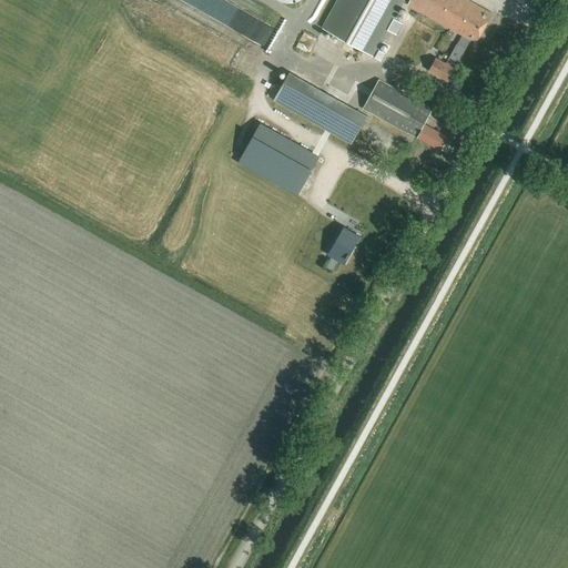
[(338,0),(323,29),(374,58),(378,50),(389,31),(397,36),(404,24),(395,20),(406,0),(412,0),(408,6),(477,43),(494,14),(466,0),(462,0),(460,0),(338,0)]
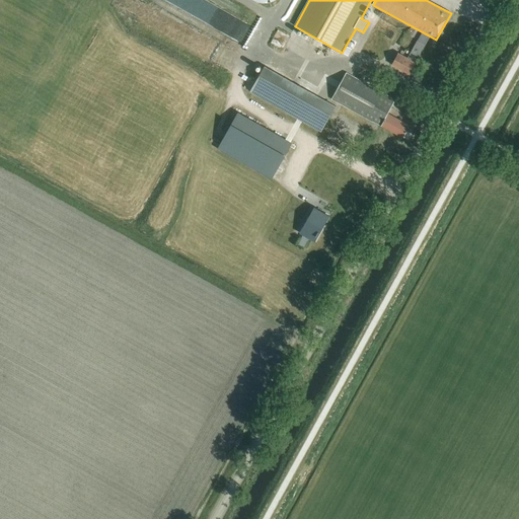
[(417,63),(426,46),(418,41),(409,58),(399,53),(392,65),(411,75),(417,63)]
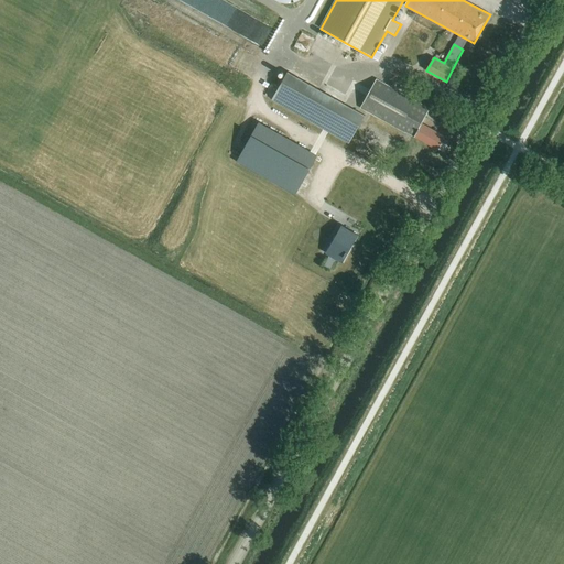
[(376,50),(371,57),(379,61),(382,54),(376,50)]
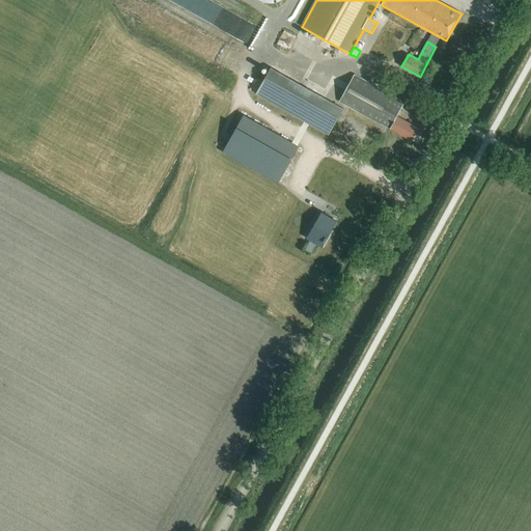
[(344,110),(272,68),(256,94),(329,136),(344,110)]
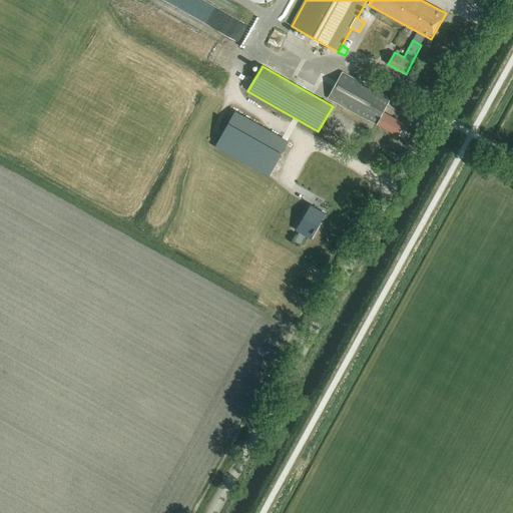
[(391,99),(352,77),(343,72),(329,98),(400,137),(406,124),(384,112),(391,99)]
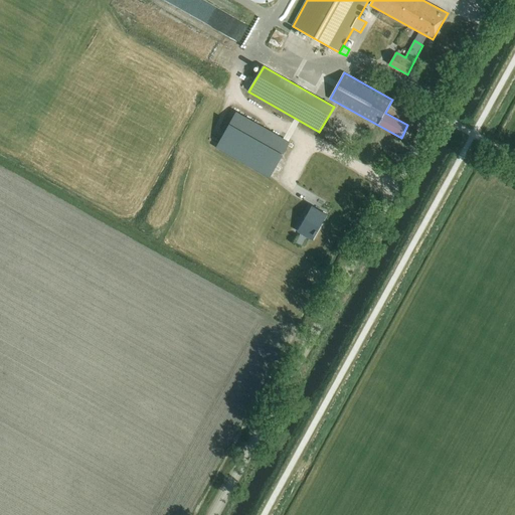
[(216,145),(269,175),(287,143),(234,113),(216,145)]
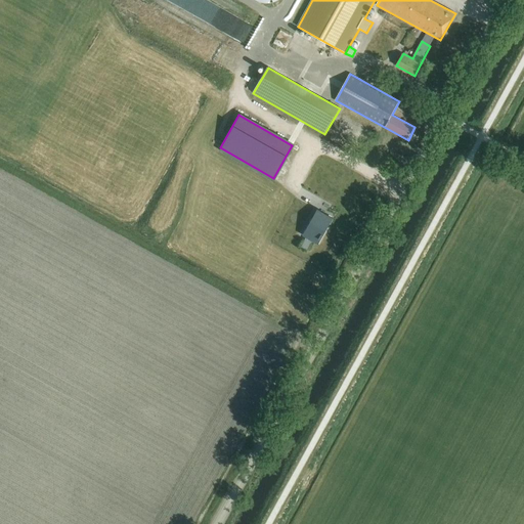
[(347,146),(350,140),(336,134),(333,140),(347,146)]
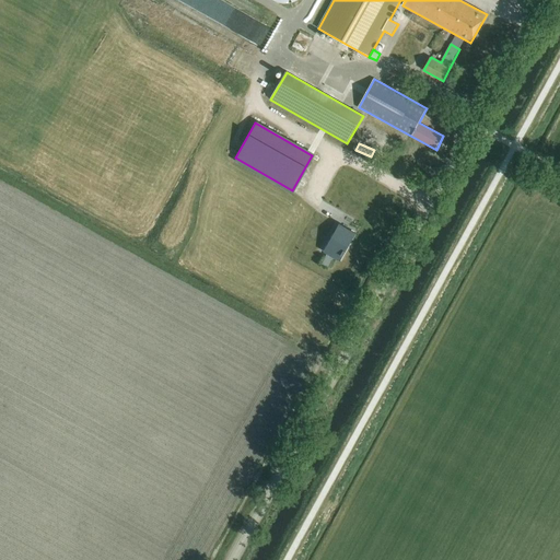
[(354,189),(361,176),(354,173),(348,186),(354,189)]
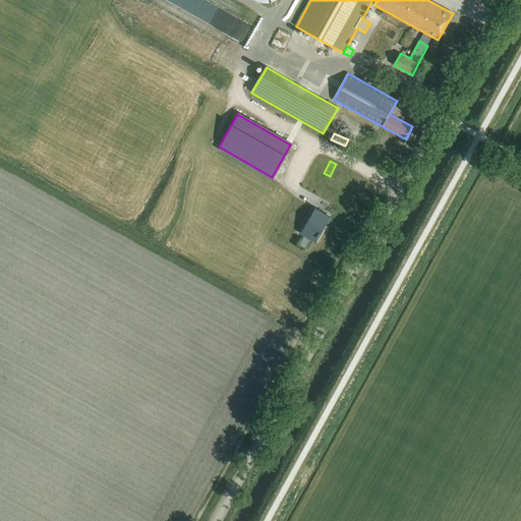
[(301,234),(301,235),(316,243),(316,242),(326,227),(331,217),(315,209),(309,220),(301,234)]
